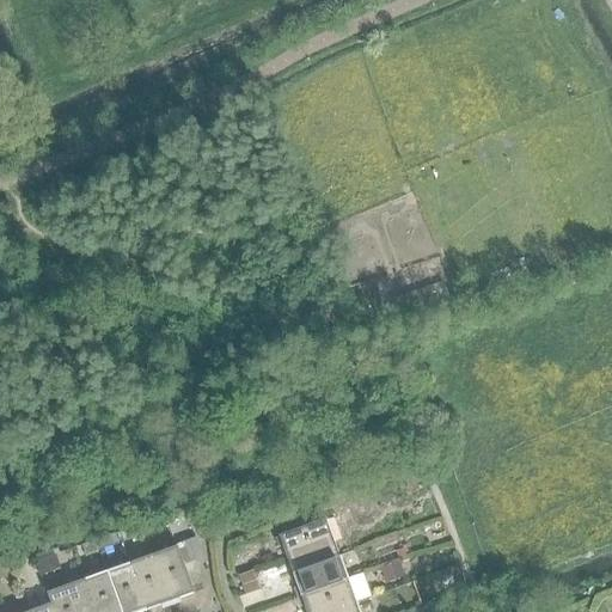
[(279,548),(282,546),(287,560),(311,551),(316,564),(340,556),(326,519),(279,536),(279,538),(276,539),(279,548)]
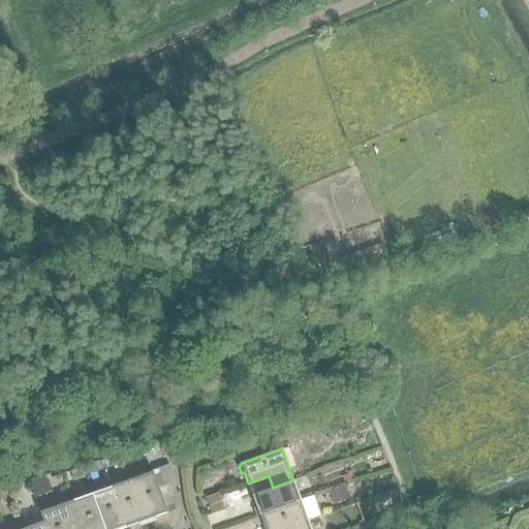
[(134,449),(122,454),(125,462),(137,457),(134,449)]
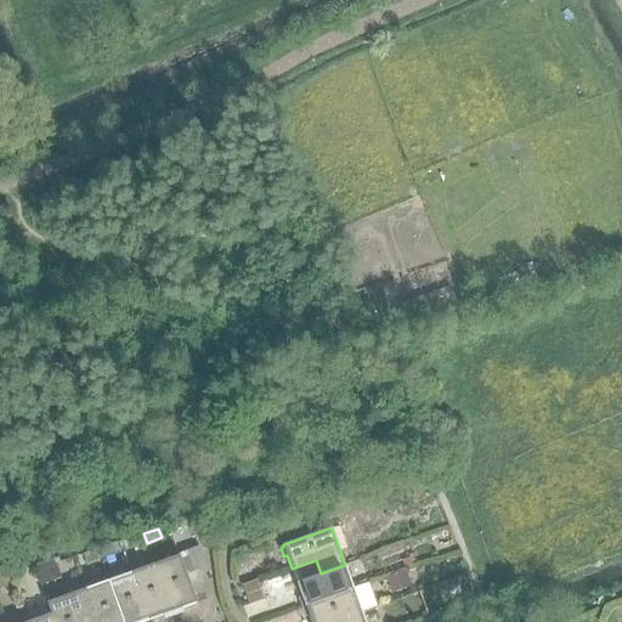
[(143,533),(129,538),(133,548),(147,543),(143,533)]
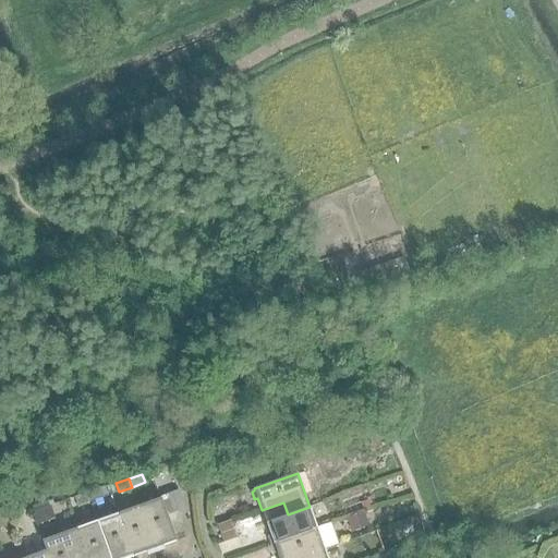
[(92,501),(105,497),(101,488),(88,493),(92,501)]
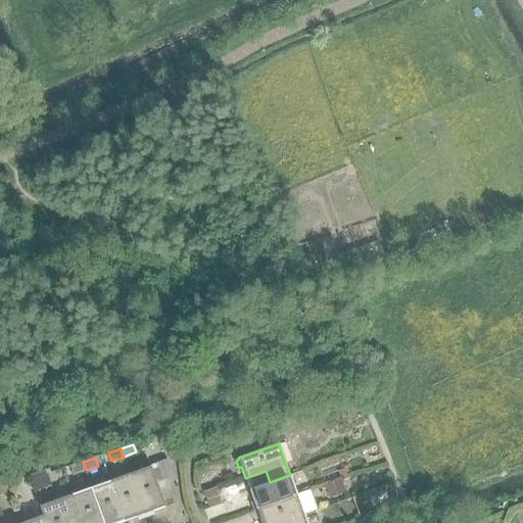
[(150,467),(130,474),(146,518),(154,516),(152,512),(164,508),(155,483),(172,477),(167,461),(150,467)]
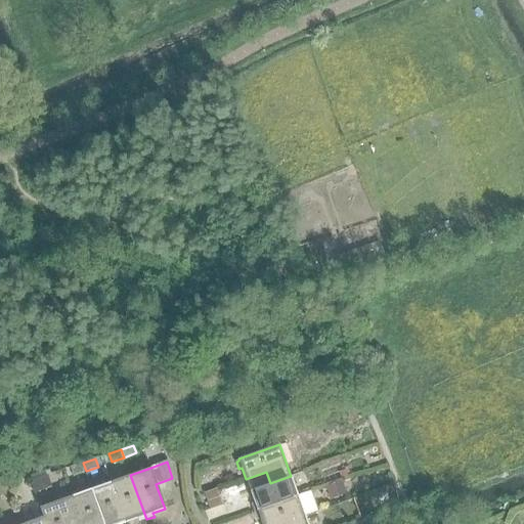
[(71,467),(71,468),(74,475),(86,471),(83,463),(71,467)]
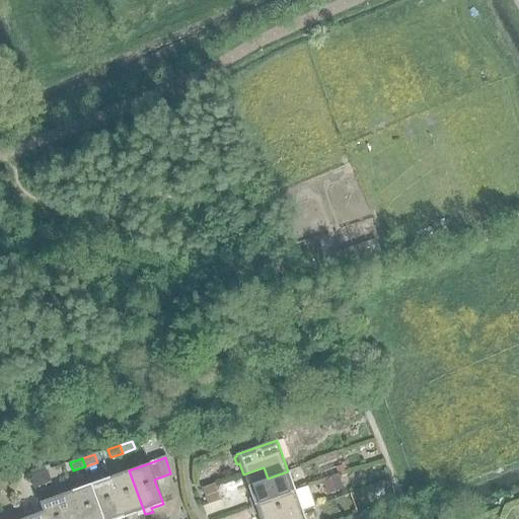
[(268,478),(264,467),(243,474),(251,498),(248,499),(251,508),(295,492),(288,471),(268,478)]
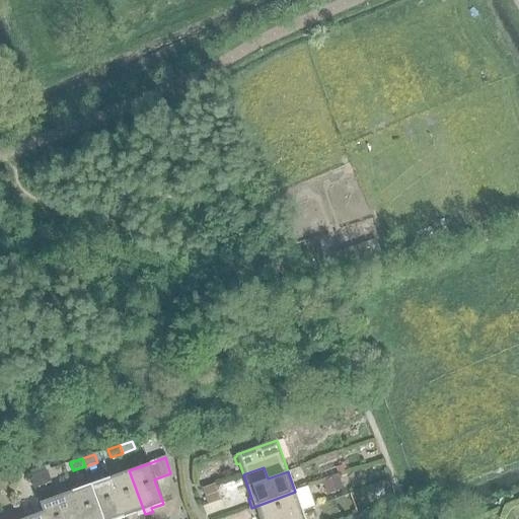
[(38,468),(28,471),(32,484),(42,480),(38,468)]
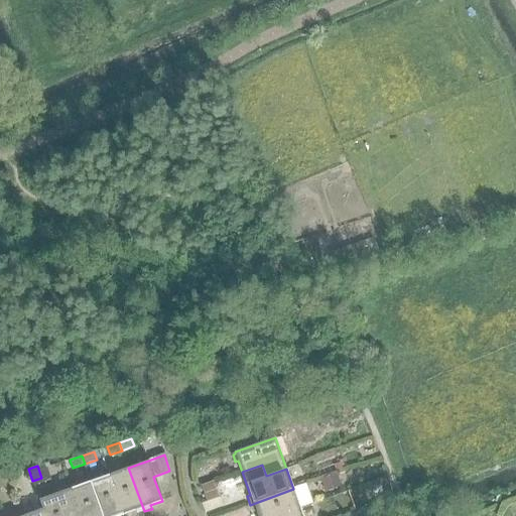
[(128,468),(109,475),(123,515),(135,510),(136,514),(144,511),(128,468)]
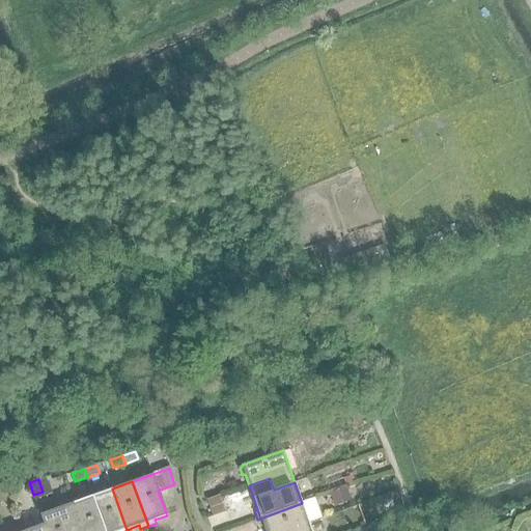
[(329,494),(334,506),(350,501),(345,487),(329,494)]
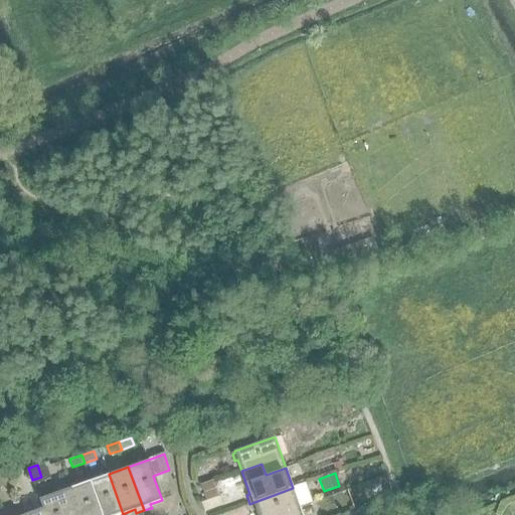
[(109,474),(90,480),(102,514),(119,514),(123,514),(109,474)]
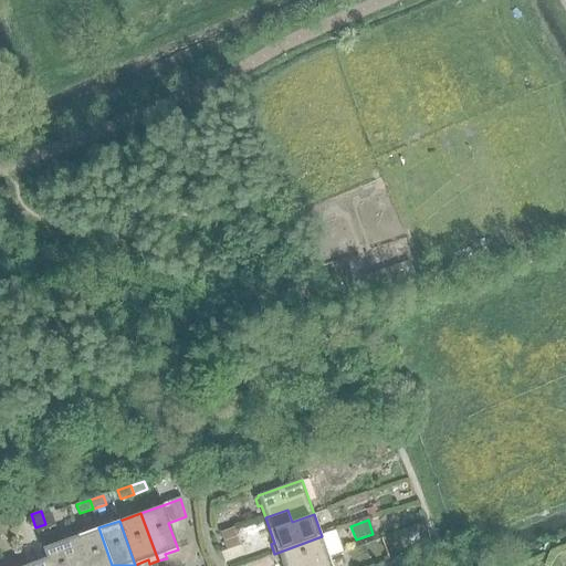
[(112,565),(98,527),(77,535),(85,557),(73,562),(73,565),(112,565)]
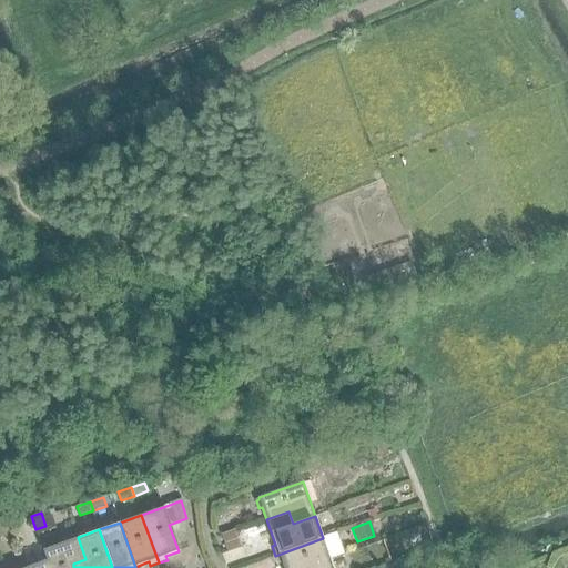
[(222,535),(225,544),(239,539),(235,529),(222,535)]
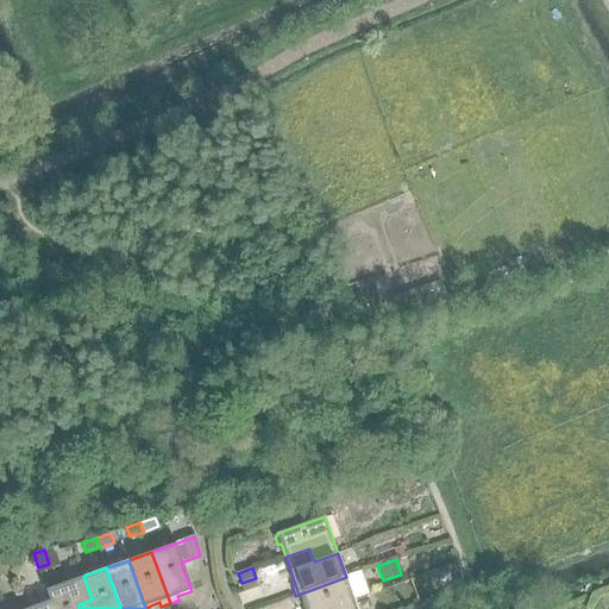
[(79,608),(79,604),(92,600),(83,576),(46,589),(50,601),(51,600),(54,608),(79,608)]
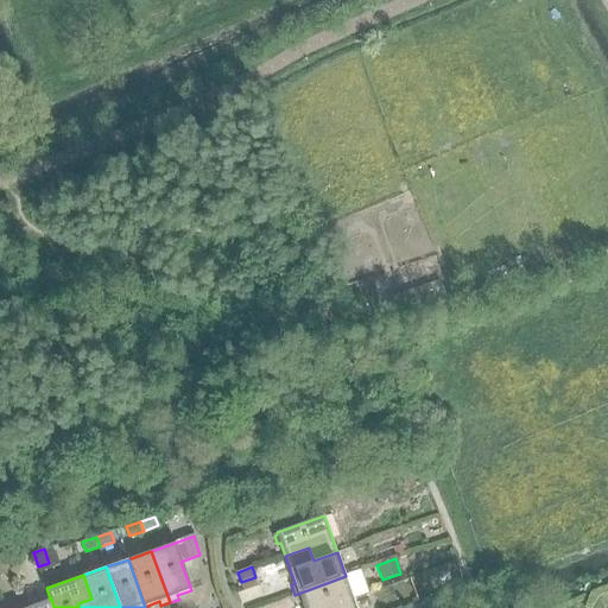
[(328,607),(354,599),(346,576),(295,595),(298,603),(302,602),(304,607),(328,607)]
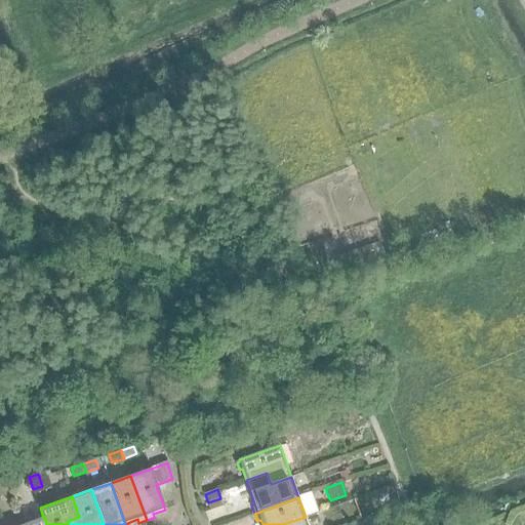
[(208,502),(211,512),(224,508),(220,498),(208,502)]
